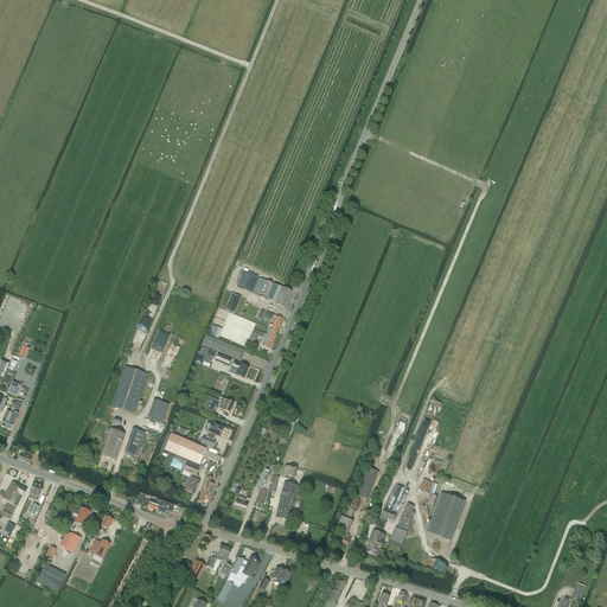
[(243,272),(237,286),(242,288),(248,273),(243,272)]
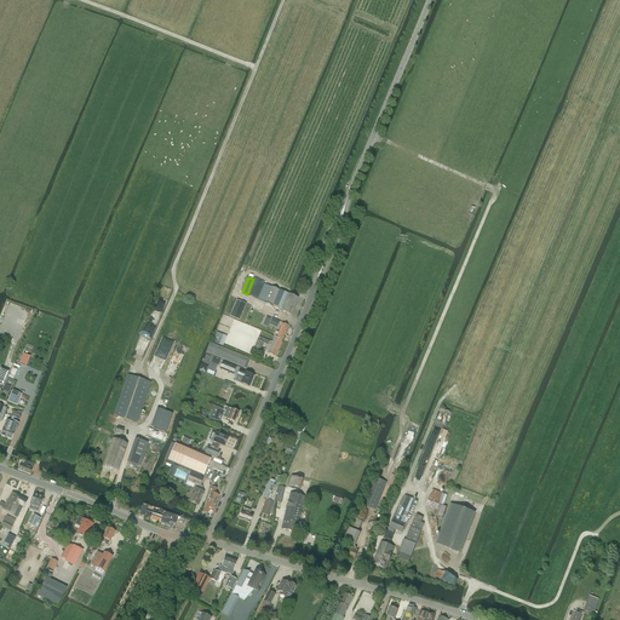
[(253,279),(247,294),(273,305),(280,291),(275,288),(253,279)]
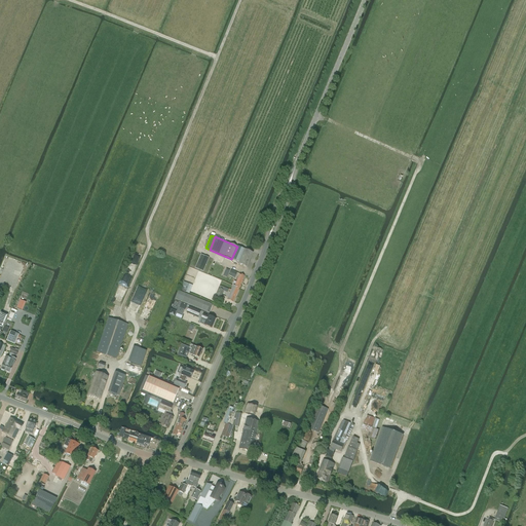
[(237,247),(231,259),(237,262),(237,263),(247,267),(253,253),(237,247)]
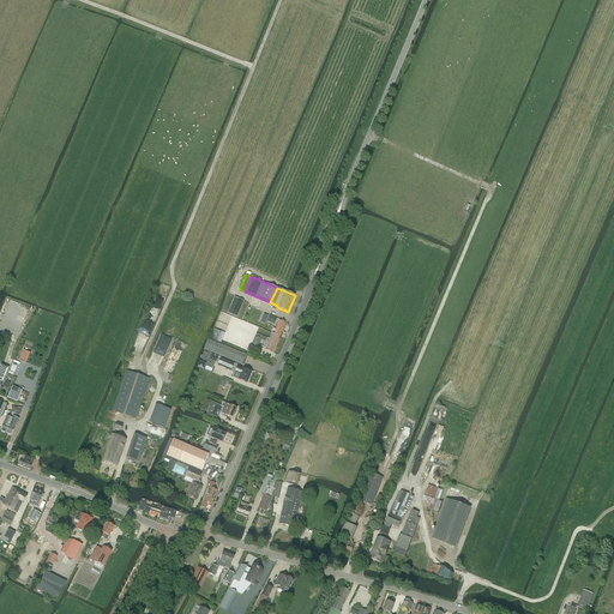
[(234,309),(230,308),(228,313),(232,314),(236,317),(244,301),(239,299),(234,309)]
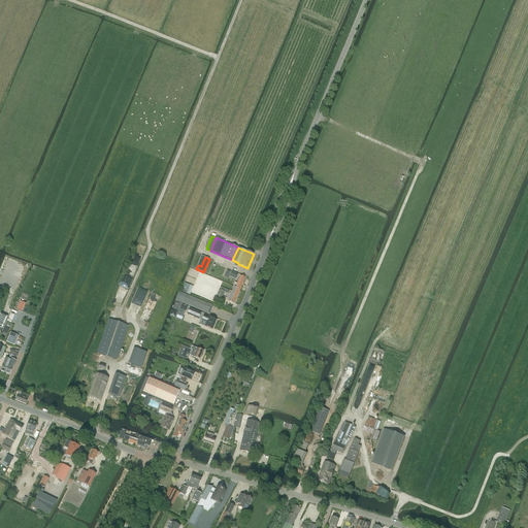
[(235,283),(233,287),(234,287),(240,290),(245,277),(240,275),(237,284),(235,283)]
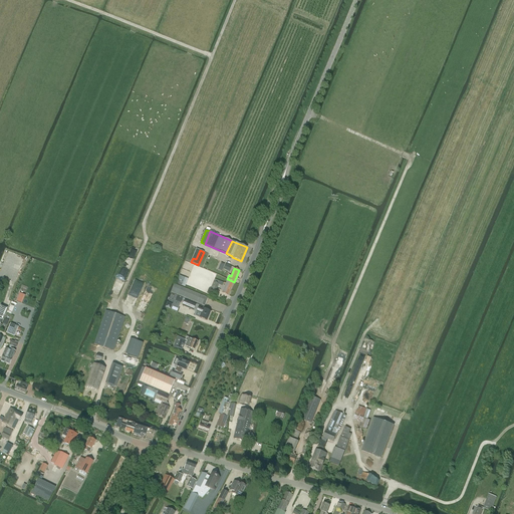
[(179,276),(176,283),(181,286),(184,278),(179,276)]
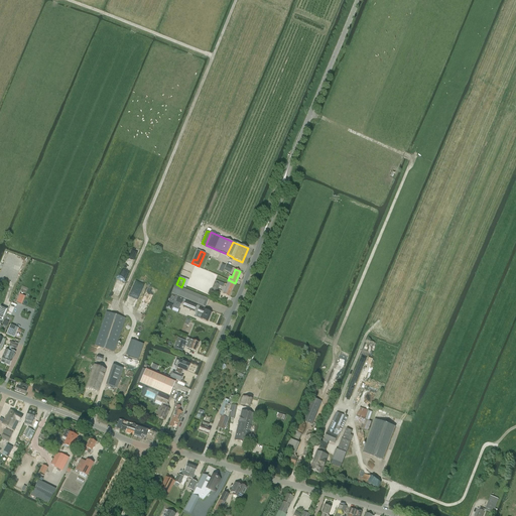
[(235,283),(229,280),(227,284),(225,284),(224,286),(226,286),(223,293),(229,296),(235,283)]
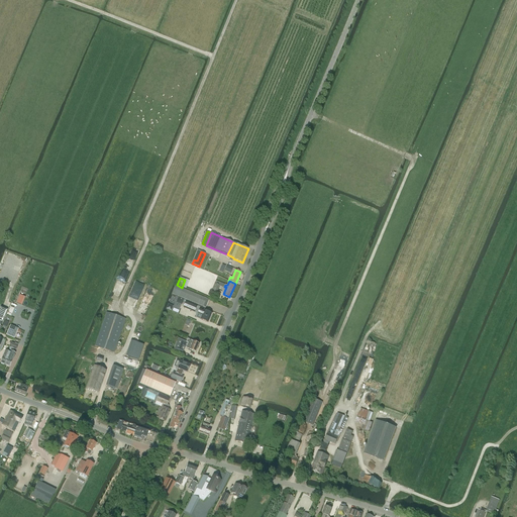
[(134,290),(142,291),(143,284),(135,282),(134,290)]
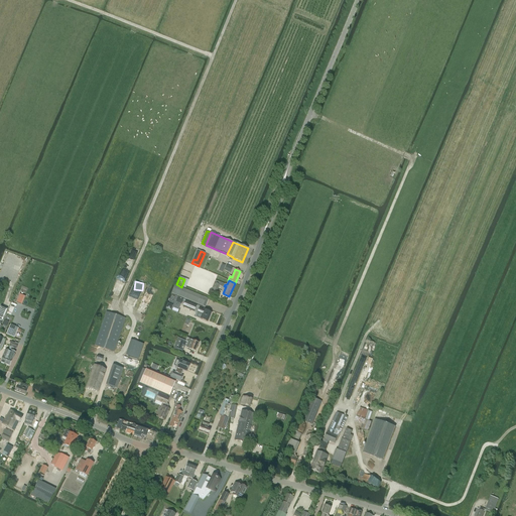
[(206,298),(182,289),(175,286),(172,293),(206,307),(209,299),(206,298)]
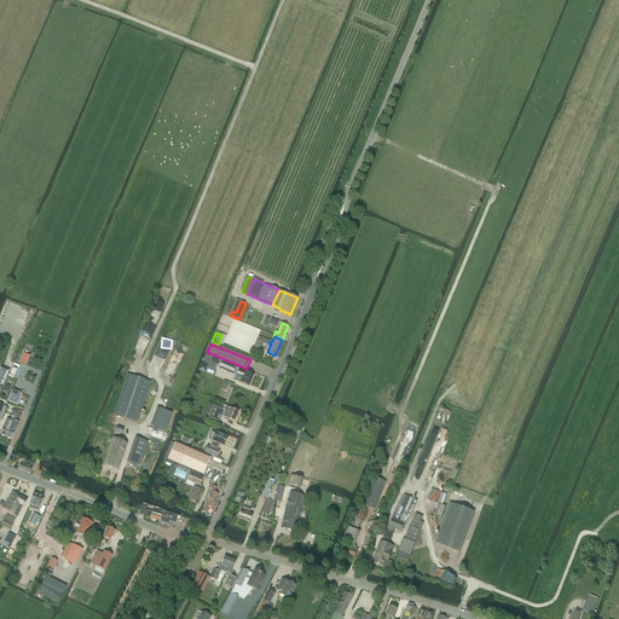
[(19,363),(25,366),(30,356),(23,353),(19,363)]
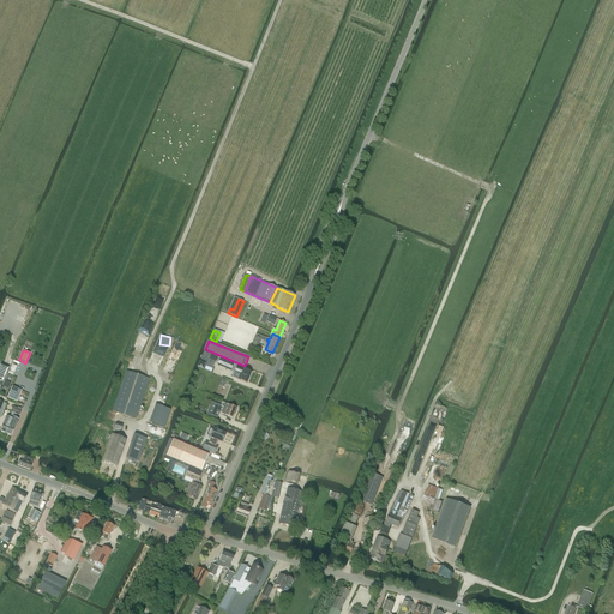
[(221,359),(218,365),(227,369),(232,371),(234,363),(230,362),(221,359)]
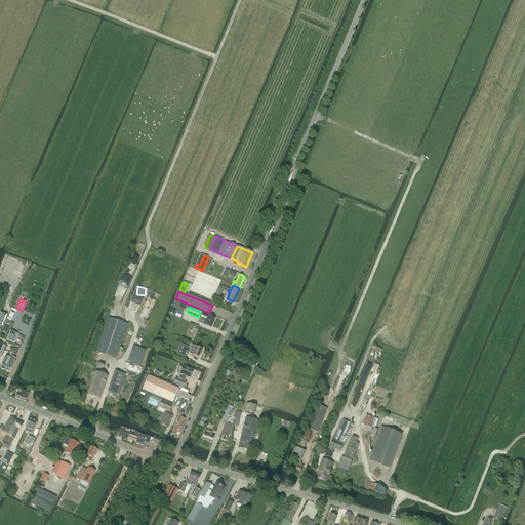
[(214,318),(207,315),(207,316),(203,314),(201,318),(205,320),(203,324),(211,327),(214,318)]
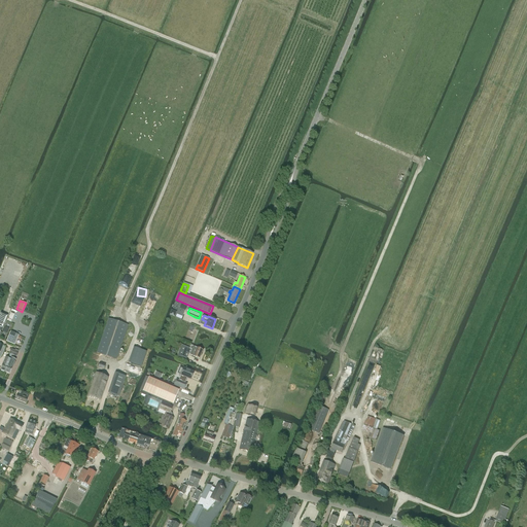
[(116,359),(128,325),(108,318),(97,353),(116,359)]
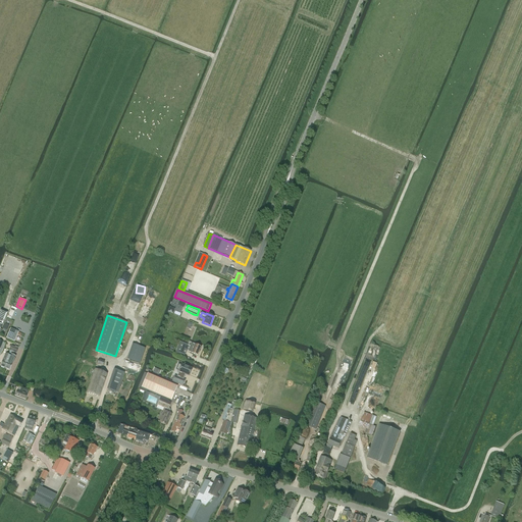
[(11,329),(7,338),(14,343),(17,335),(20,336),(21,333),(11,329)]
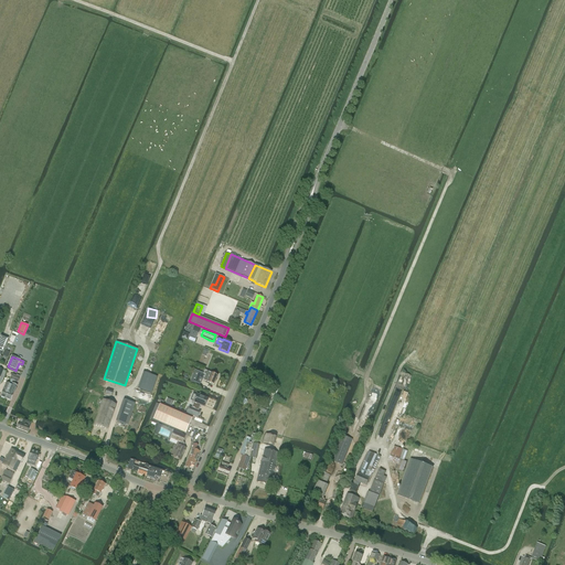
[(199,373),(194,383),(199,385),(202,380),(203,380),(203,381),(214,385),(217,375),(204,371),(203,373),(203,374),(199,373)]
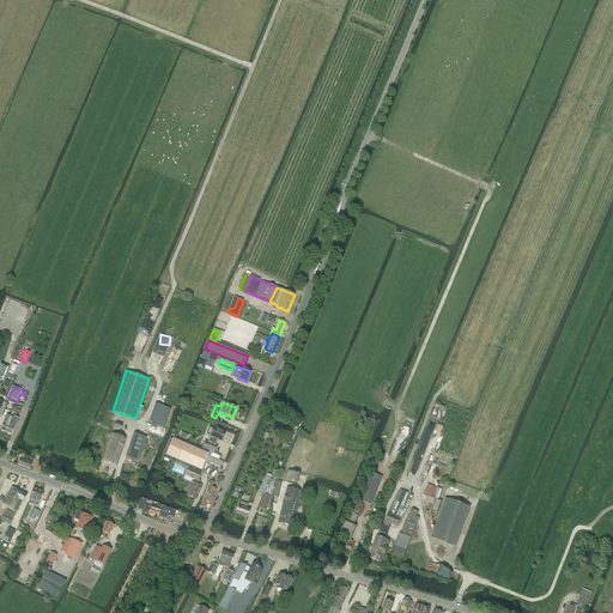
[(164,428),(170,410),(156,405),(150,423),(164,428)]
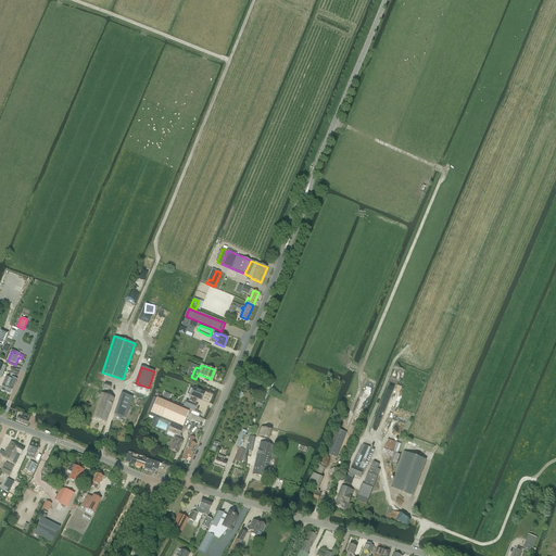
[(0,390),(5,392),(12,378),(13,375),(17,376),(20,370),(16,369),(15,370),(12,368),(10,374),(11,374),(9,378),(5,377),(4,380),(3,383),(0,390)]
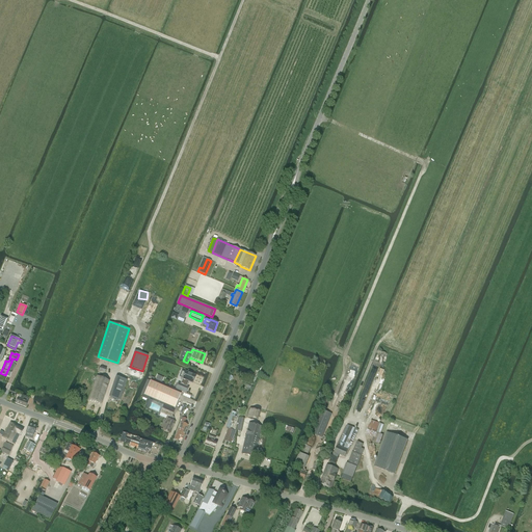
[(11,362),(5,375),(10,377),(16,363),(11,362)]
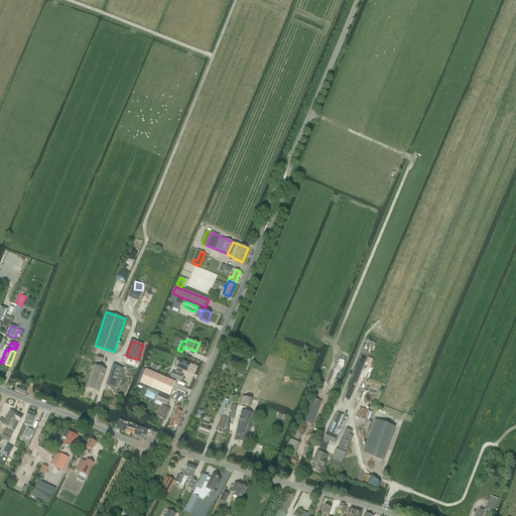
[(176,368),(174,373),(181,375),(183,370),(186,372),(189,365),(179,360),(176,368)]
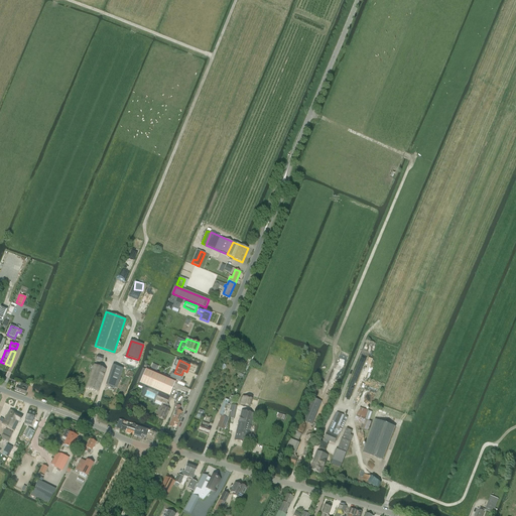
[(152,364),(150,371),(157,373),(159,366),(152,364)]
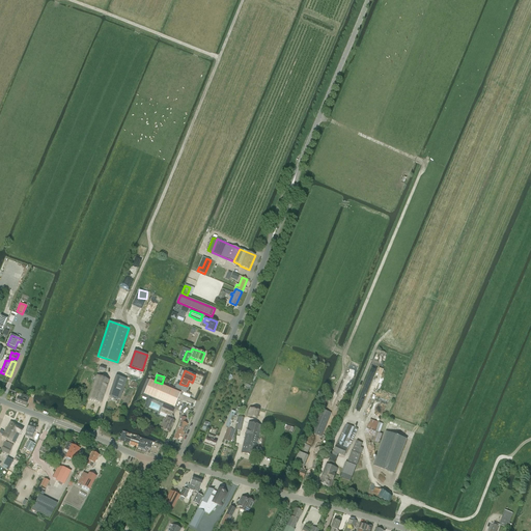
[(109,380),(103,378),(96,375),(88,399),(101,403),(109,380)]
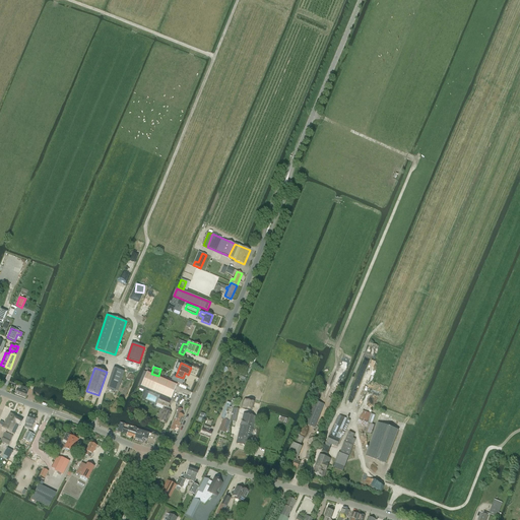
[(110,381),(119,384),(124,372),(115,369),(110,381)]
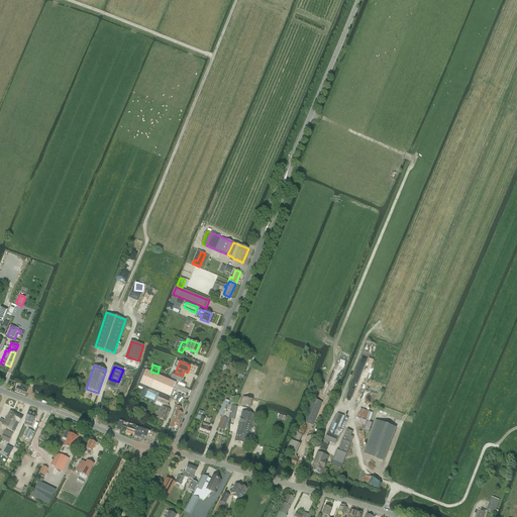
[(170,397),(176,383),(145,371),(140,384),(170,397)]
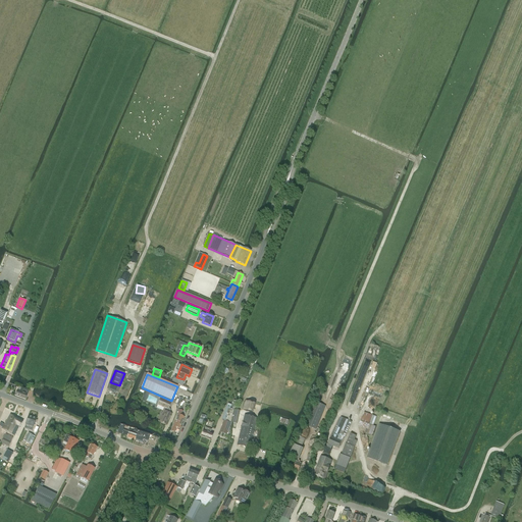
[(183,385),(185,380),(174,376),(172,381),(183,385)]
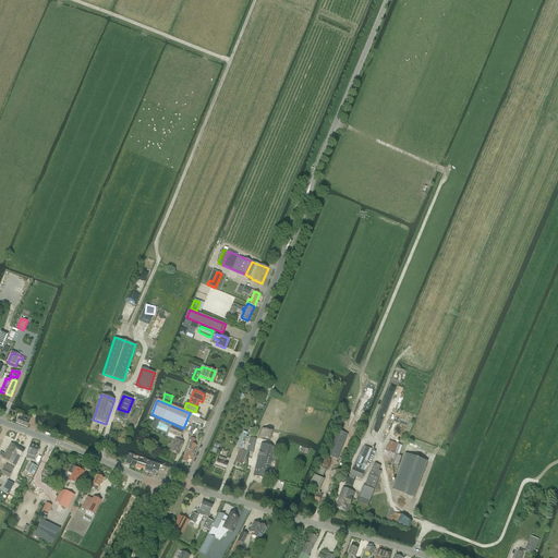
[(358,407),(350,429),(358,432),(364,409),(358,407)]
